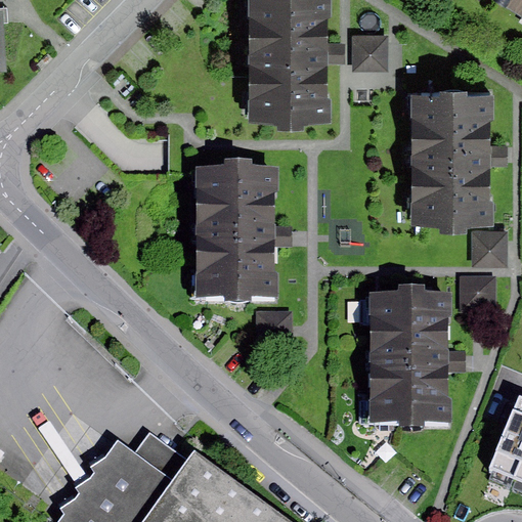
[(249,0),(248,125),(273,125),(273,135),(301,135),(301,124),(328,125),(329,54),(329,0),(249,0)]
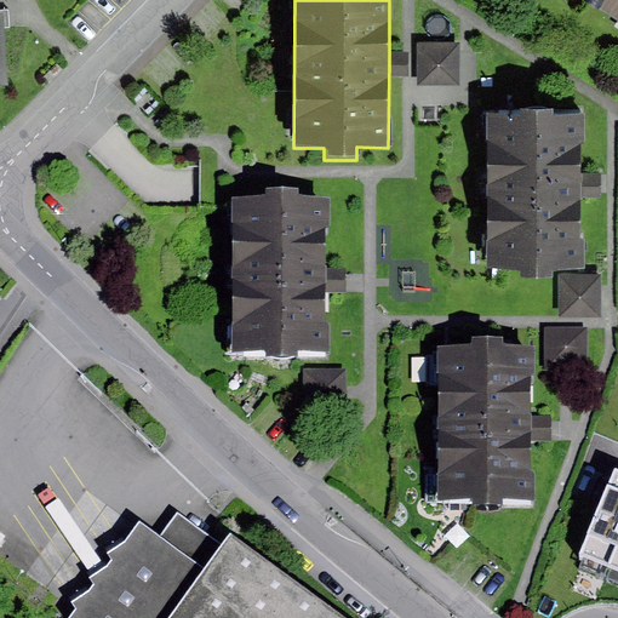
[(582,0),(617,22),(617,0),(582,0)]
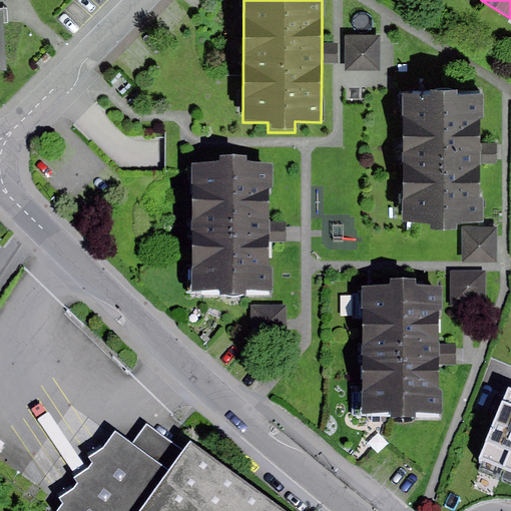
[(378,34),(344,34),(344,70),(378,70),(378,34)]
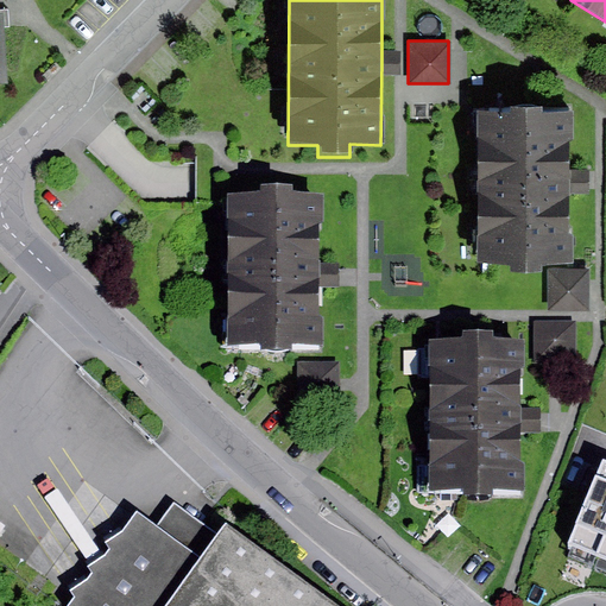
[(570,115),(475,115),(475,264),(509,264),(509,276),(540,276),(540,265),(570,265),(570,182),(570,115)]
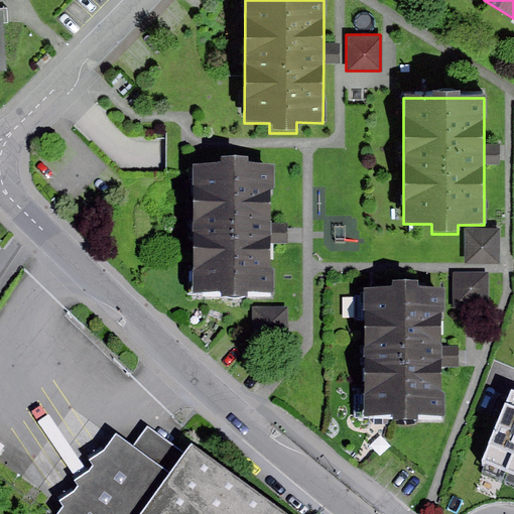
[(270,182),(191,183),(194,305),(220,304),(220,316),(247,316),(247,307),(272,307),(271,234),(270,182)]
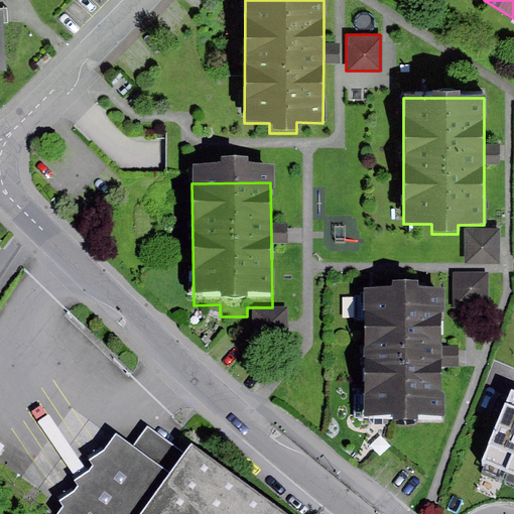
[(498,231),(464,230),(463,261),(497,262),(498,231)]
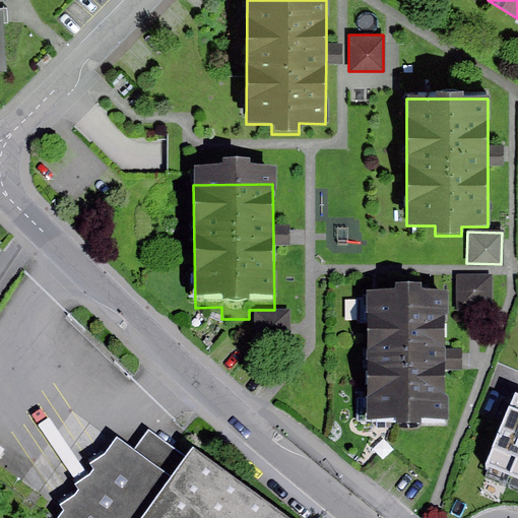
[(491,276),(454,277),(455,312),(491,312),(491,276)]
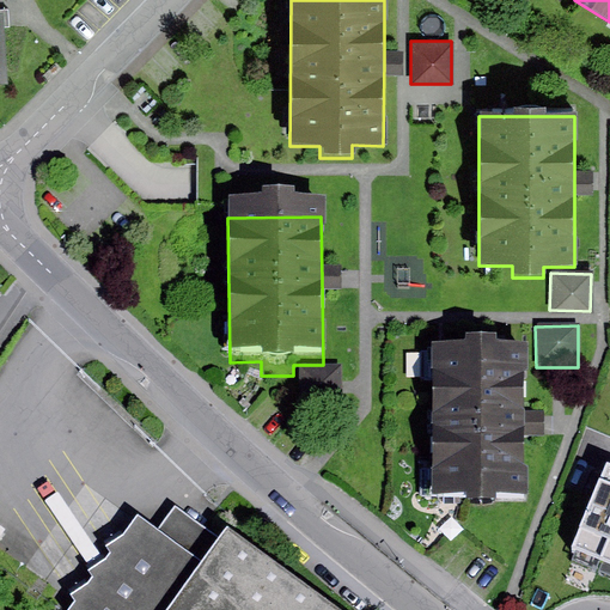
[(464,340),(429,340),(429,490),(463,490),(463,498),(493,498),(493,489),(523,489),(523,432),(542,432),(542,421),(542,408),(522,408),(522,342),(493,342),(493,331),(464,331),(464,340)]
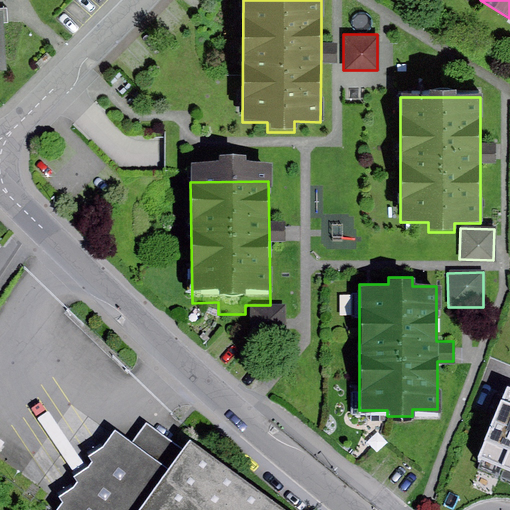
[(284,309),(250,310),(251,341),(285,340),(284,309)]
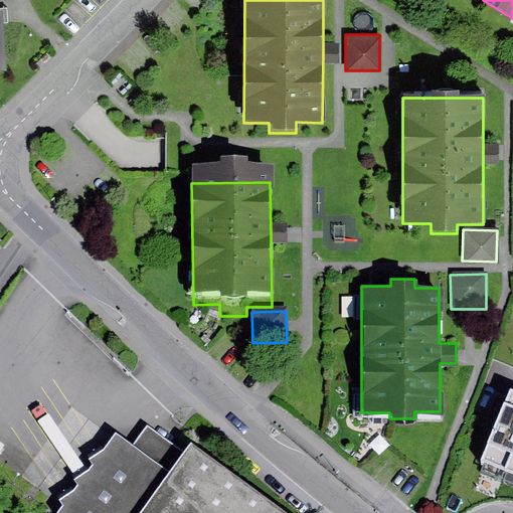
[(505,468),(512,447),(512,388),(510,387),(481,458),(505,468)]
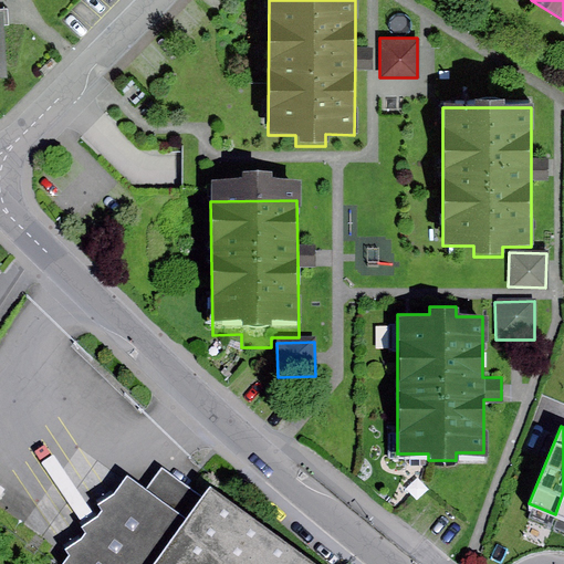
[(315,563),(209,486),(202,497),(162,466),(145,489),(126,474),(112,493),(97,502),(102,510),(97,515),(81,525),(84,533),(80,538),(64,549),(69,554),(61,563),(315,563)]
